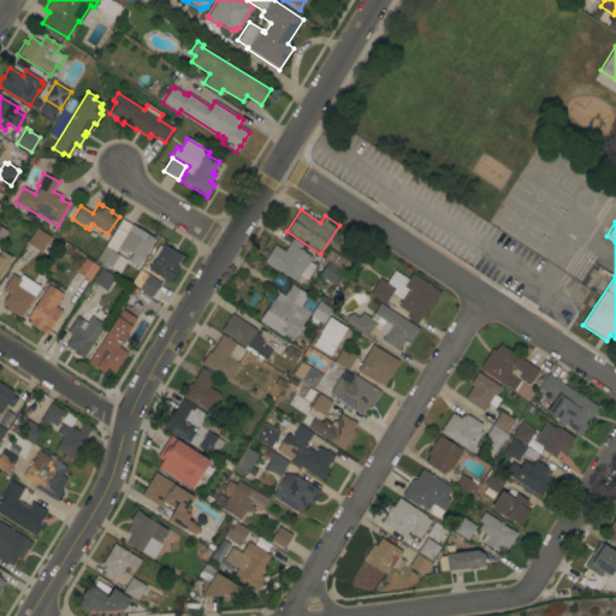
[(51,237),(41,253),(39,250),(37,252),(28,246),(29,244),(27,243),(36,229),(51,237)]
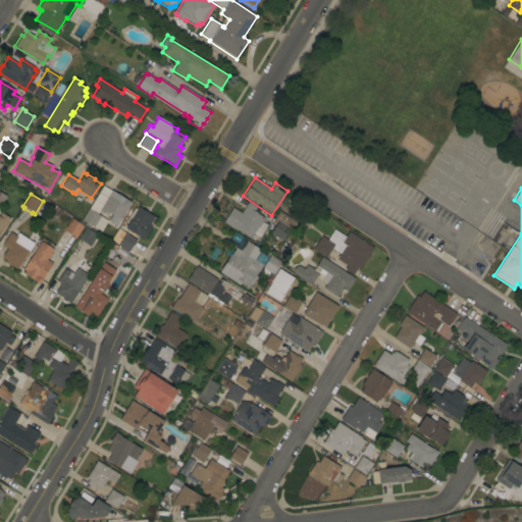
[(109,195),(115,199),(118,195),(131,202),(125,210),(128,212),(126,215),(124,213),(120,219),(111,214),(109,216),(100,210),(109,195)]
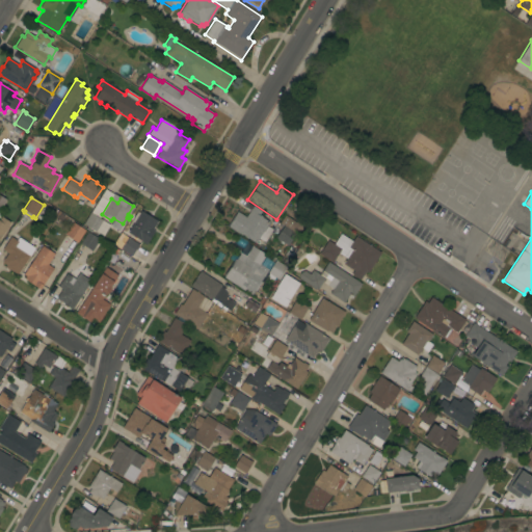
[(253,206),(262,211),(259,215),(269,222),(266,225),(272,230),(264,242),(259,239),(256,243),(240,234),(239,235),(227,227),(237,211),(245,217),(253,206)]
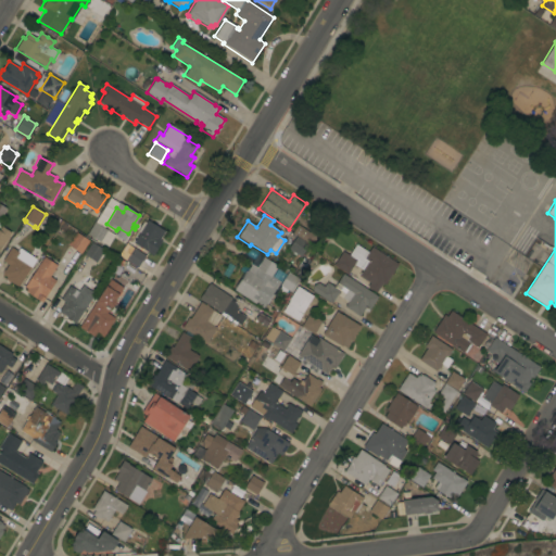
[(139,232),(137,231),(143,222),(146,223),(147,220),(165,231),(160,240),(162,241),(152,255),(147,252),(148,252),(133,242),(139,232)]
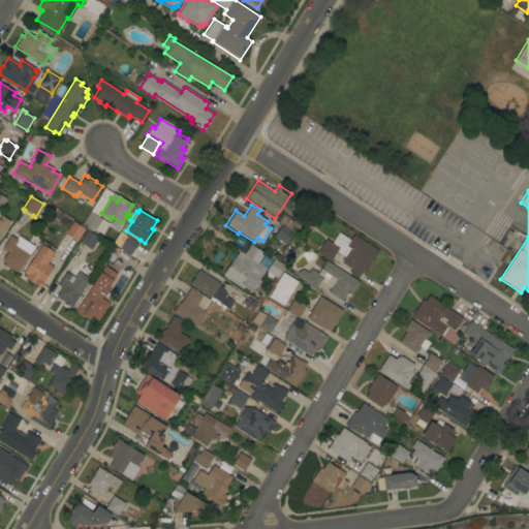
[(89,211),(100,218),(94,229),(82,222),(89,211)]
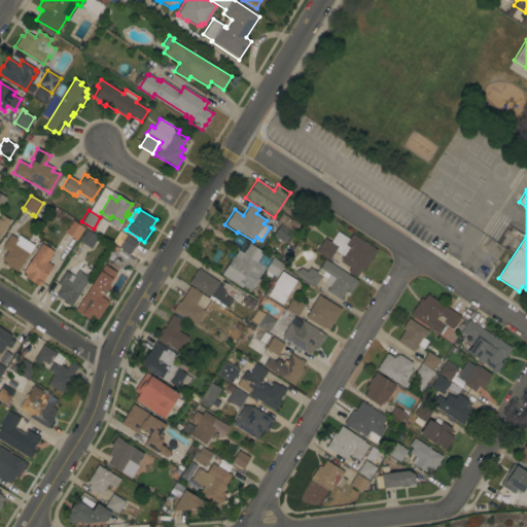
[(282,213),(291,219),(304,217),(306,227),(294,231),(291,229),(290,231),(277,220),(282,213)]
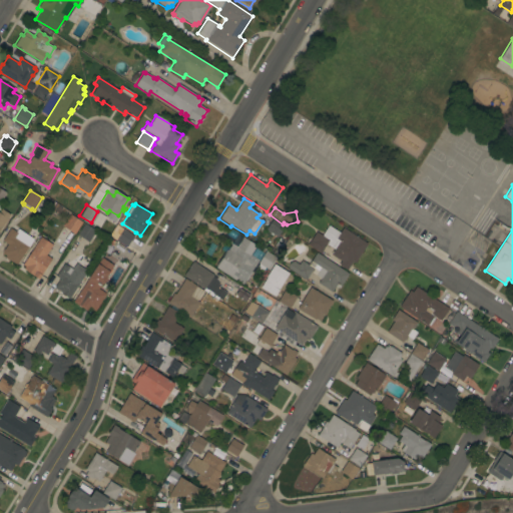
[(0,229),(0,210),(1,208),(10,214),(0,229)]
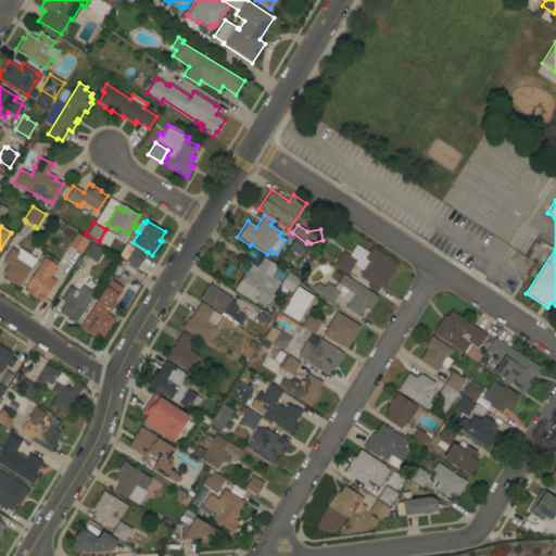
[(99,241),(105,229),(114,235),(108,247),(99,241)]
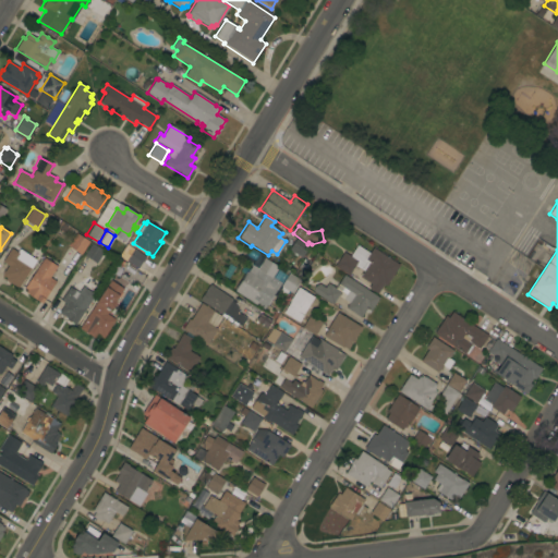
[(75,233),(89,242),(81,255),(68,246),(75,233)]
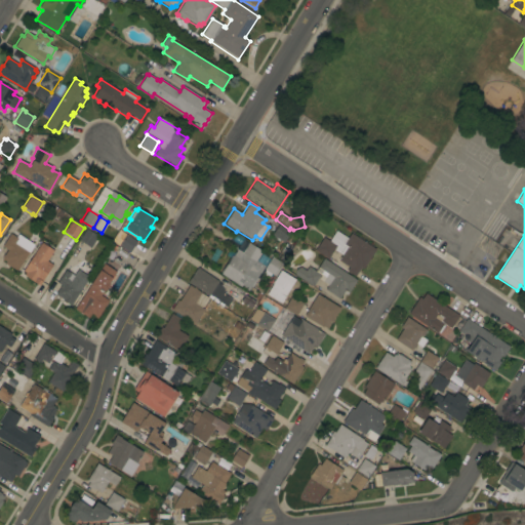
[(291,231),(283,243),(272,235),(273,233),(273,232),(278,224),(279,225),(280,224),(291,231)]
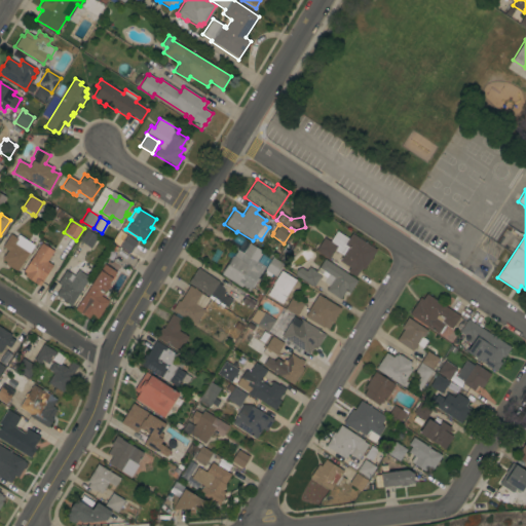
[(86,229),(98,236),(90,248),(79,240),(86,229)]
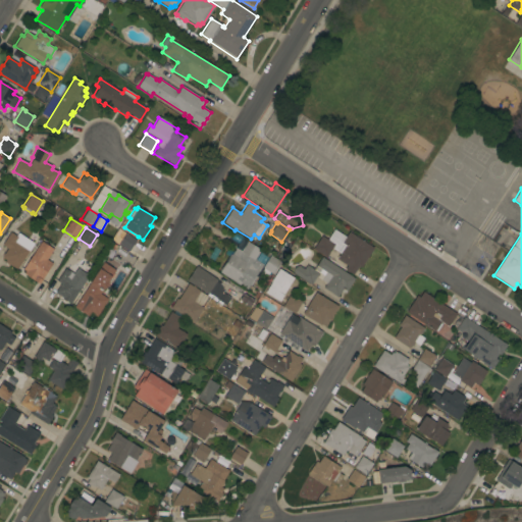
[(373,248),(360,268),(358,266),(353,274),(345,269),(347,266),(336,259),(340,254),(331,249),(326,257),(313,249),(321,237),(327,240),(334,229),(346,237),(349,231),(373,248)]
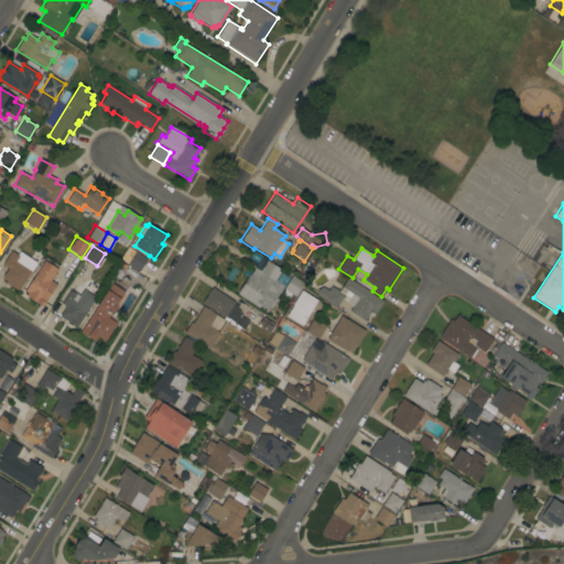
[(18,291),(10,285),(10,286),(9,286),(8,288),(4,285),(7,281),(2,278),(3,277),(2,277),(4,273),(8,269),(2,264),(11,251),(18,255),(20,251),(36,263),(18,291)]
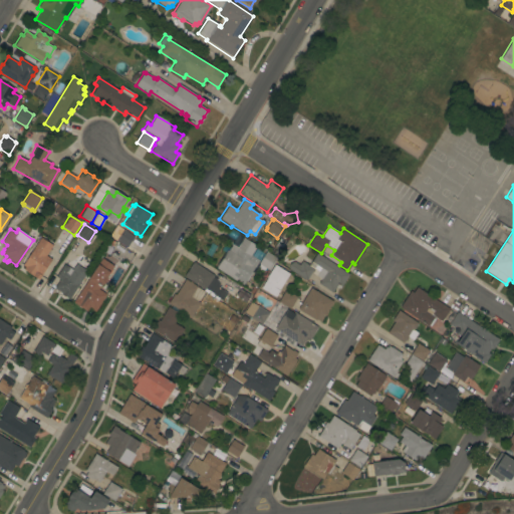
[(116,240),(123,230),(134,237),(133,238),(134,239),(130,246),(129,245),(126,247),(116,240)]
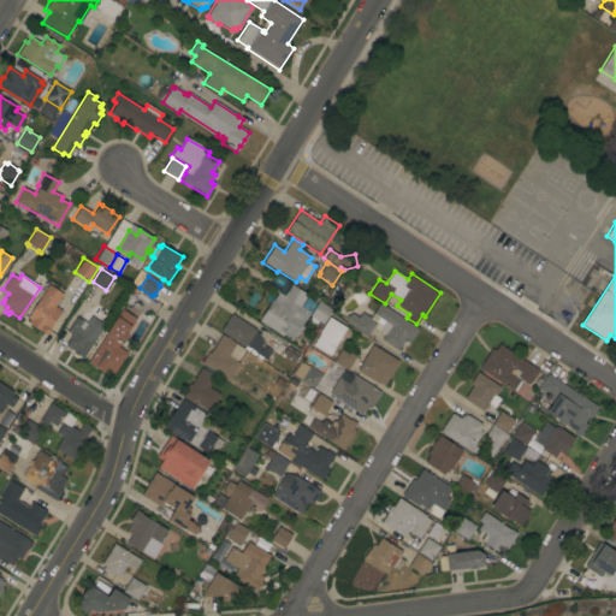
[(271,300),(272,298),(273,298),(277,292),(283,296),(291,284),(307,294),(300,304),(309,312),(303,321),(303,323),(294,336),(290,341),(282,335),(280,336),(258,320),(259,319),(258,318),(271,300)]
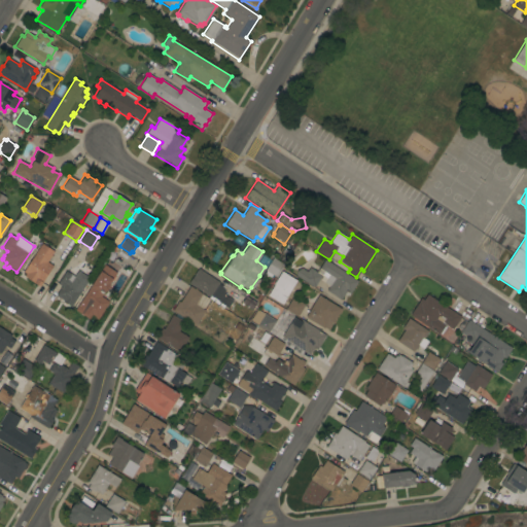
[(41,244),(54,251),(46,261),(53,266),(39,286),(27,279),(28,278),(24,276),(26,274),(23,272),(41,244)]
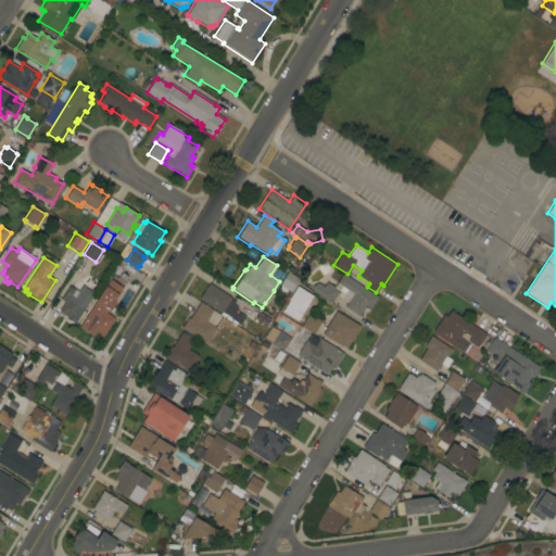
[(288,272),(299,278),(288,295),(277,289),(279,285),(288,272)]
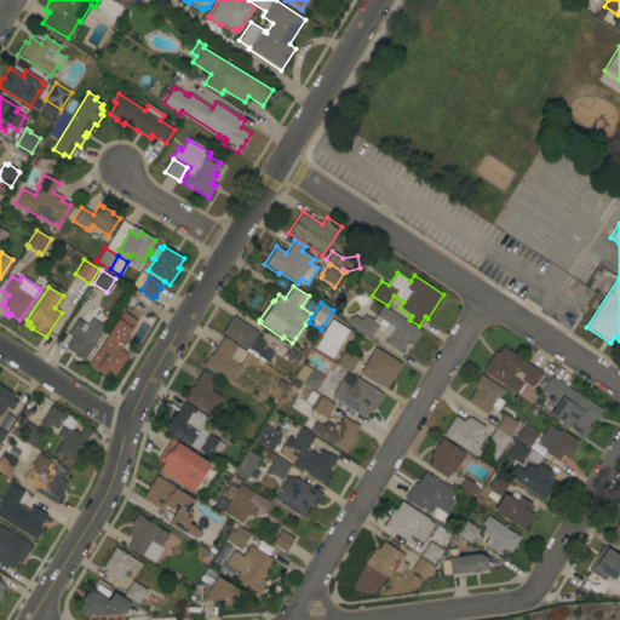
[(349,319),(354,316),(361,320),(365,315),(373,321),(382,305),(422,331),(409,349),(405,345),(401,352),(384,343),(386,338),(385,337),(386,336),(375,328),(369,338),(348,325),(349,319)]
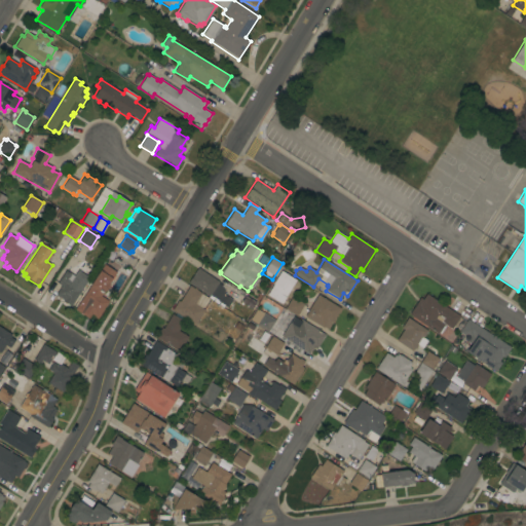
[(88,318),(75,309),(90,287),(89,286),(100,270),(104,264),(116,272),(115,273),(116,273),(115,275),(115,274),(109,284),(109,287),(107,290),(104,291),(101,296),(109,301),(97,320),(96,318),(95,318),(91,316),(91,315),(88,318)]
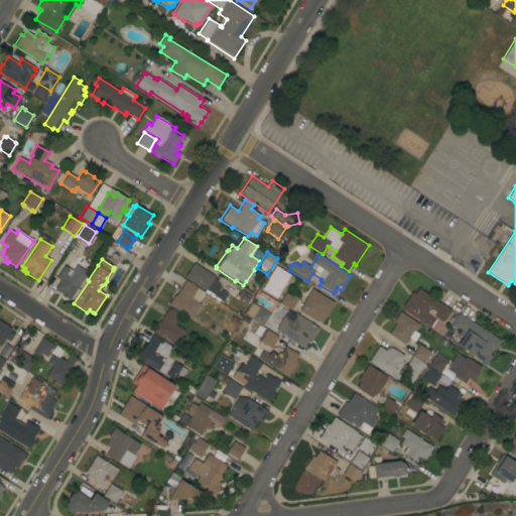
[(215,276),(212,280),(219,284),(220,289),(219,291),(220,292),(216,297),(206,290),(205,291),(183,277),(188,271),(189,271),(189,270),(189,269),(192,264),(192,265),(195,263),(215,276)]
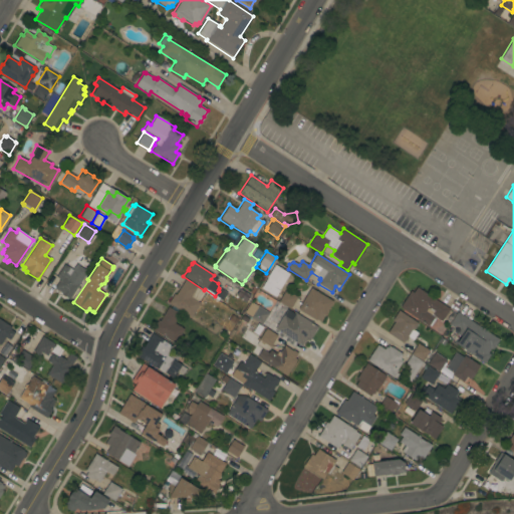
[(68,299),(59,293),(60,292),(54,288),(60,279),(56,276),(64,264),(72,269),(76,264),(87,272),(68,299)]
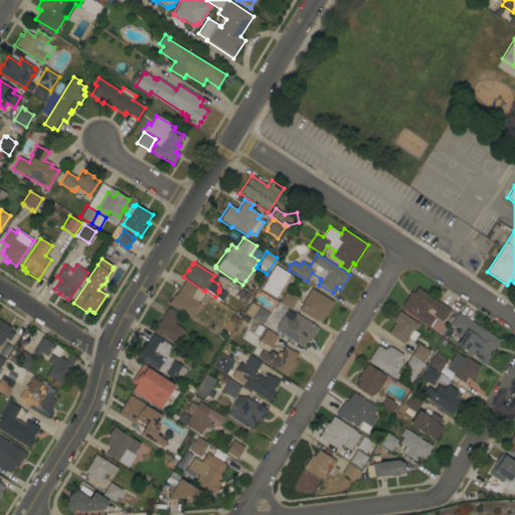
[(290,275),(279,291),(280,291),(276,298),(262,289),(268,278),(267,277),(275,265),(290,275)]
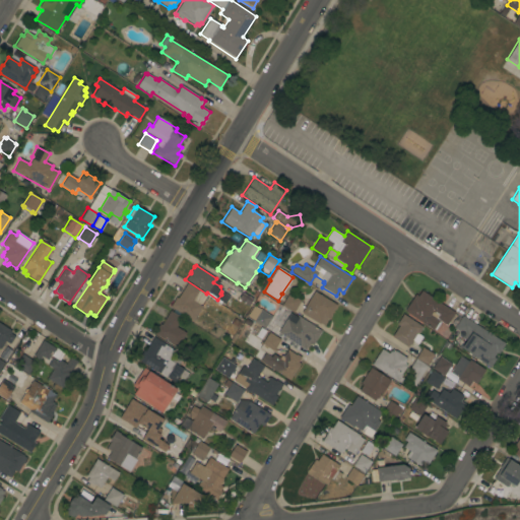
[(170,307),(176,298),(178,299),(187,282),(199,290),(192,301),(201,307),(193,321),(170,307)]
